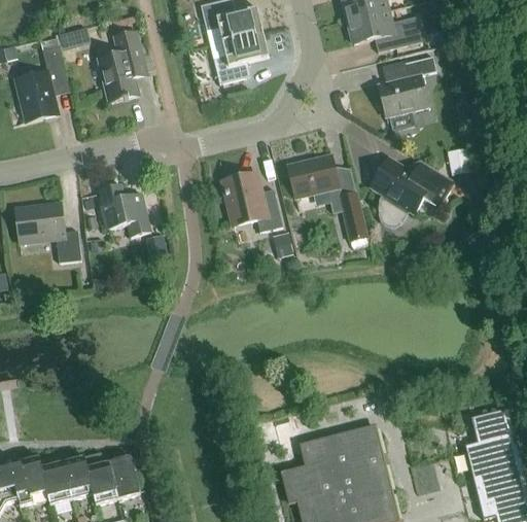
[(215,0),(200,4),(206,29),(218,26),(221,40),(262,30),(256,5),(231,11),(229,0),(215,0)]
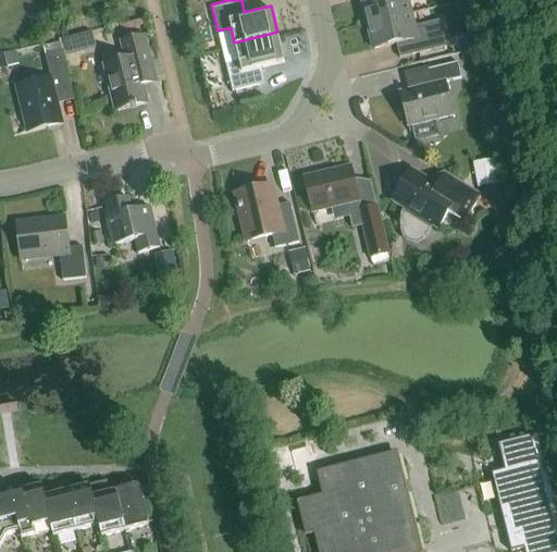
[(361,0),(367,20),(410,9),(408,0),(361,0)]
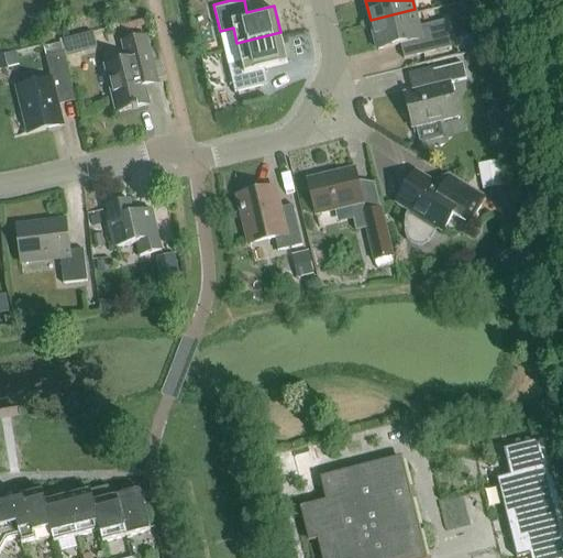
[(418,22),(415,9),(371,20),(377,45),(399,40),(403,54),(451,43),(444,15),(418,22)]
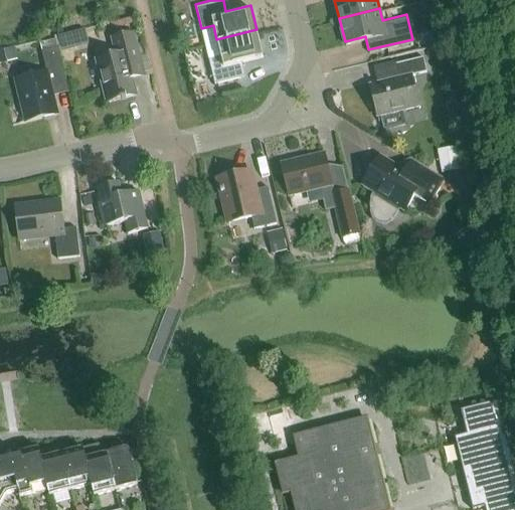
[(71,28),(55,32),(59,48),(75,44),(71,28)]
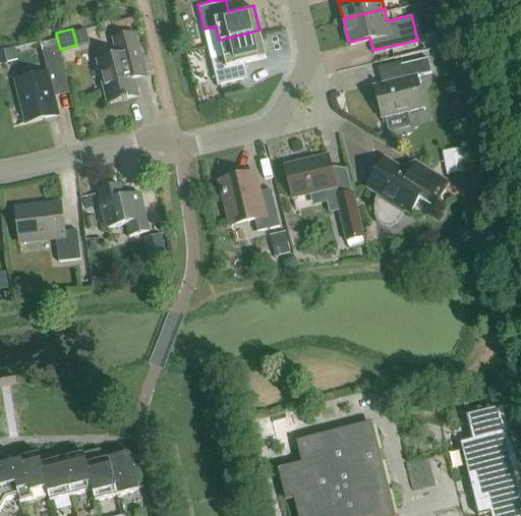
[(133,77),(146,74),(134,30),(113,36),(117,52),(97,57),(107,100),(136,93),(133,77)]
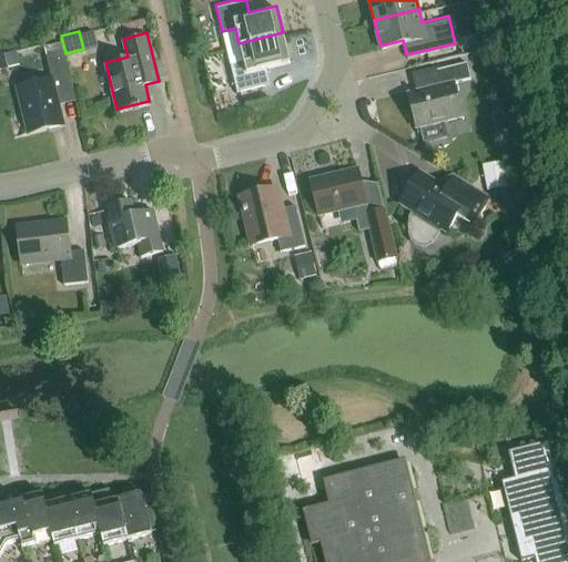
[(283,32),(239,43),(243,59),(230,62),(236,89),(265,82),(262,65),(290,59),(283,32)]
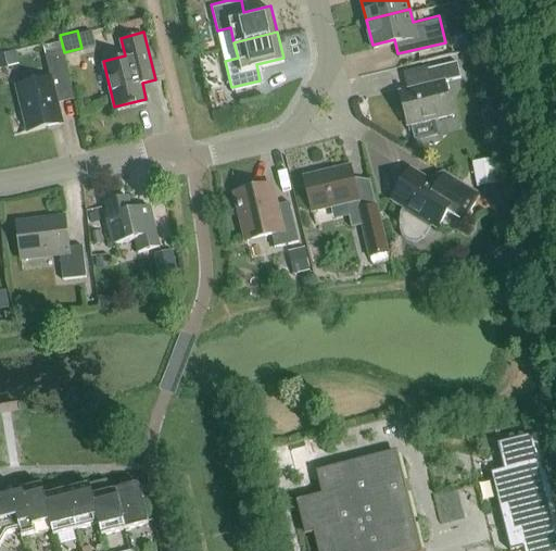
[(27,127),(62,120),(55,92),(73,88),(63,46),(45,50),(50,74),(16,82),(27,127)]
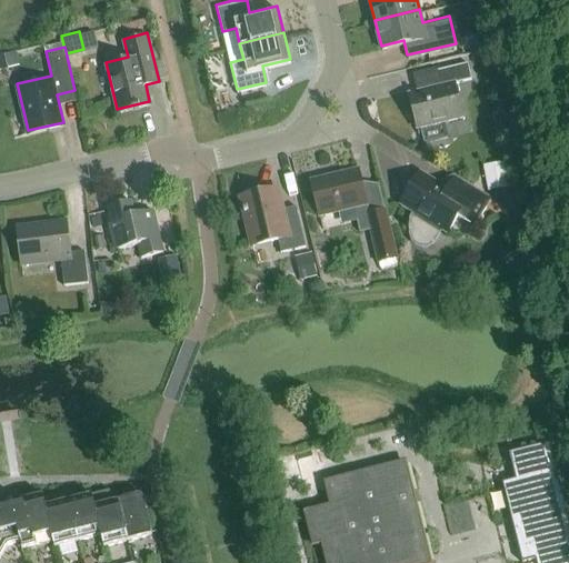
[(16,49),(0,51),(0,66),(19,62),(16,49)]
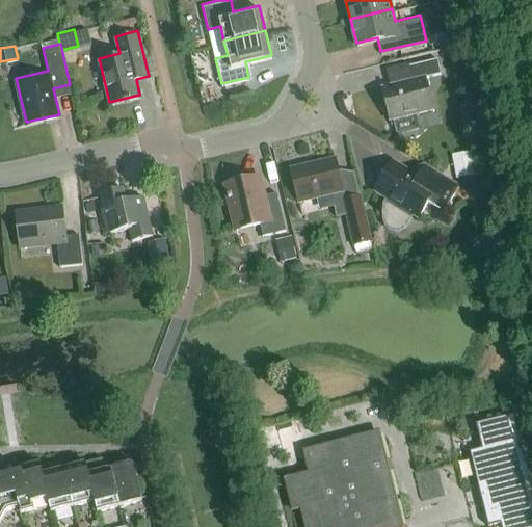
[(424,74),(441,71),(436,55),(408,62),(411,77),(381,84),(390,116),(432,106),(424,74)]
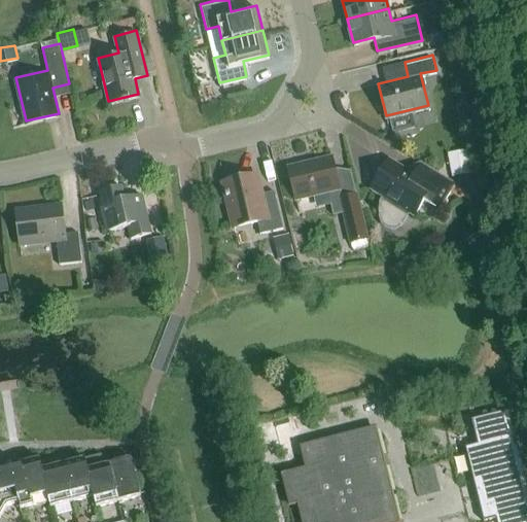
[(295,196),(339,186),(330,153),(287,164),(295,196)]
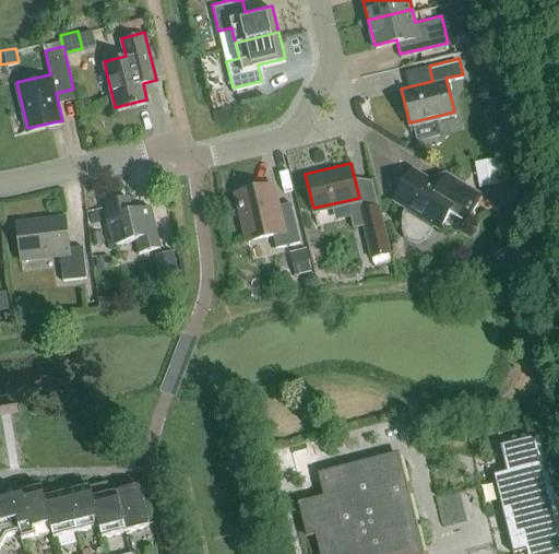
[(497,163),(475,167),(478,184),(500,179),(497,163)]
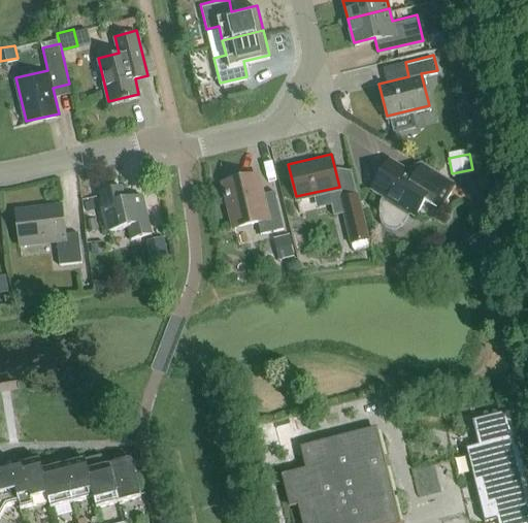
[(373,187),(384,193),(381,199),(380,215),(382,220),(386,225),(391,227),(397,227),(402,223),(414,205),(418,207),(424,197),(439,207),(456,181),(427,163),(419,176),(390,158),(373,187)]
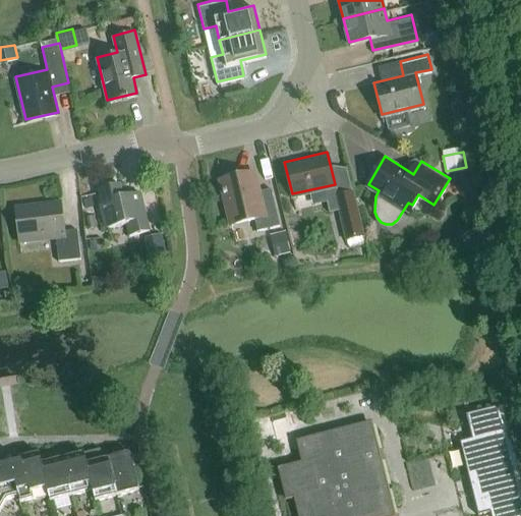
[(256,228),(279,222),(271,190),(259,193),(253,170),(220,177),(231,221),(253,216),(256,228)]
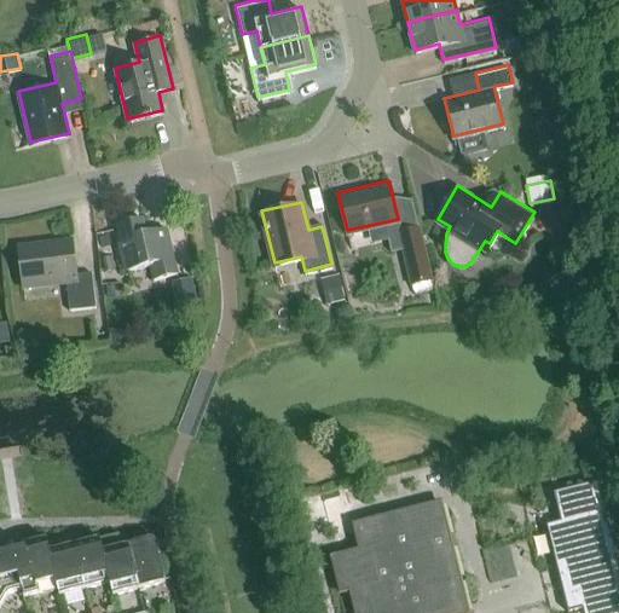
[(142,215),(116,221),(121,240),(119,243),(123,265),(128,267),(150,262),(152,277),(177,271),(166,225),(145,230),(142,215)]
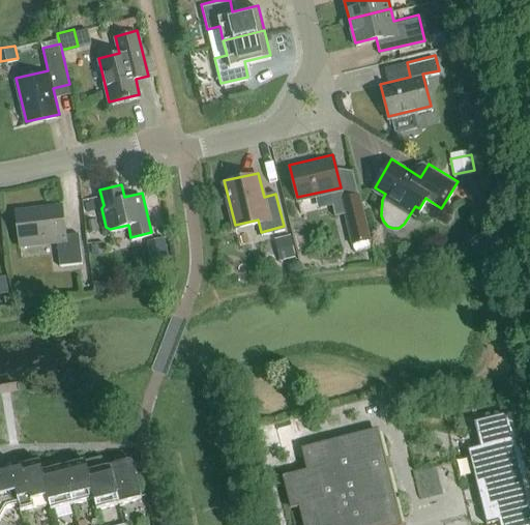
[(351,240),(369,236),(357,192),(341,196),(351,240)]
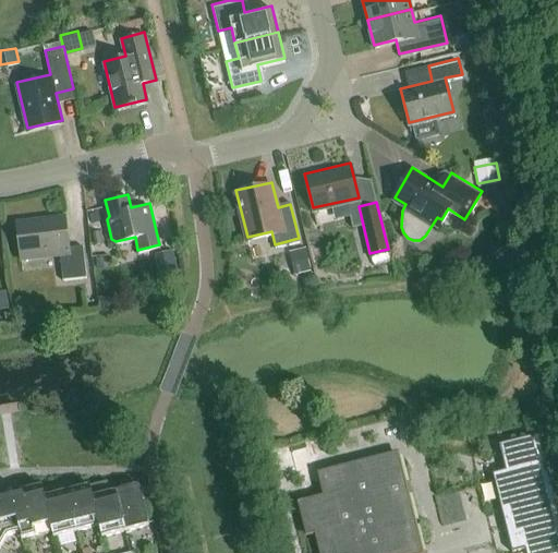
[(62,277),(86,274),(82,242),(69,244),(64,215),(16,220),(21,255),(59,251),(62,277)]
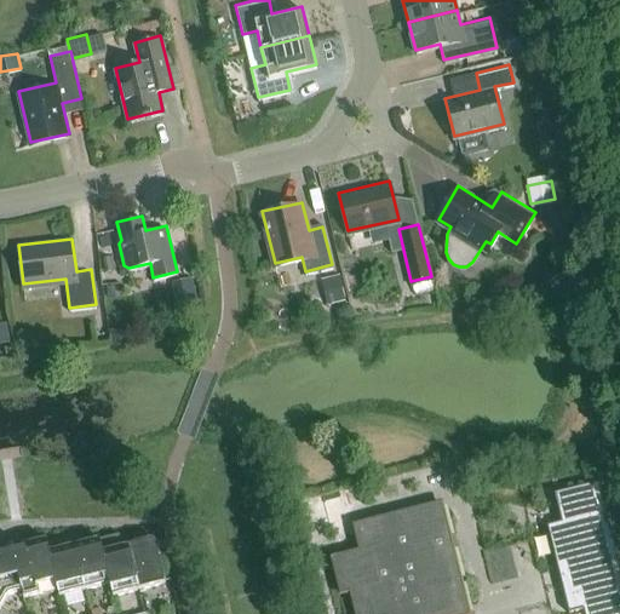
[(339,271),(326,274),(332,300),(345,297),(339,271)]
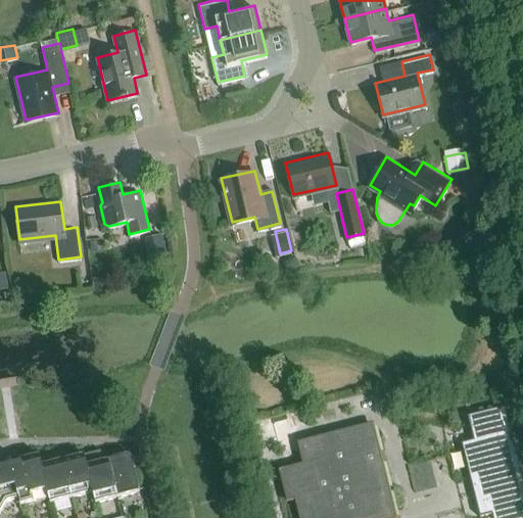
[(473,437),(461,440),(479,514),(491,512),(492,517),(522,517),(522,477),(505,404),(467,413),(473,437)]
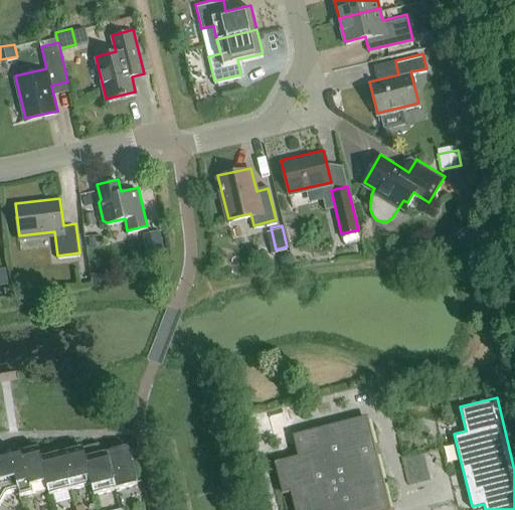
[(384,509),(388,508),(365,414),(293,433),(298,454),(275,460),(283,490),(291,488),(296,509),(384,509)]
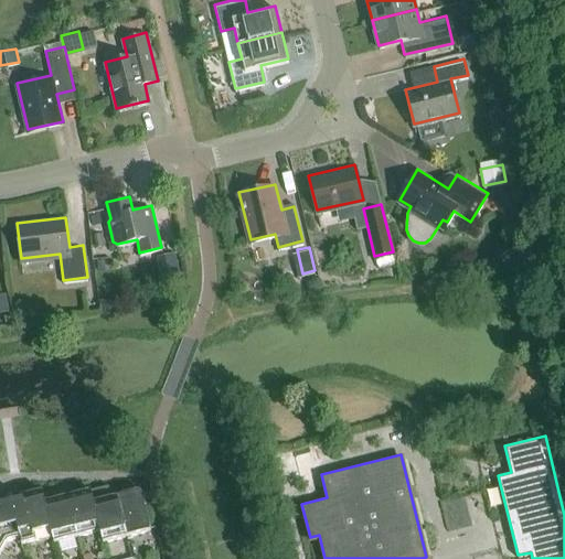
[(0,558),(0,548),(7,537),(20,534),(21,540),(52,533),(53,539),(99,527),(103,539),(150,527),(140,487),(94,498),(91,487),(44,498),(42,487),(0,497),(0,558)]
